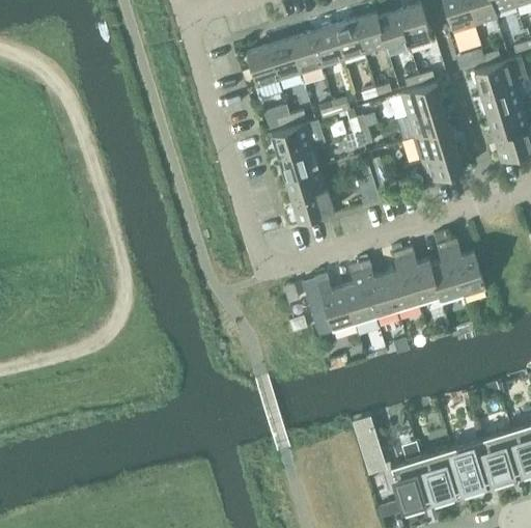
[(474,26),(466,0),(442,0),(452,32),(474,26)]
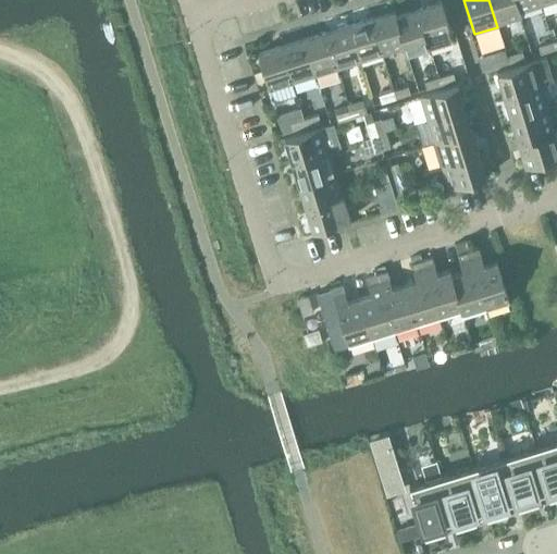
[(489,0),(497,27),(521,20),(520,14),(519,15),(514,0),(489,0)]
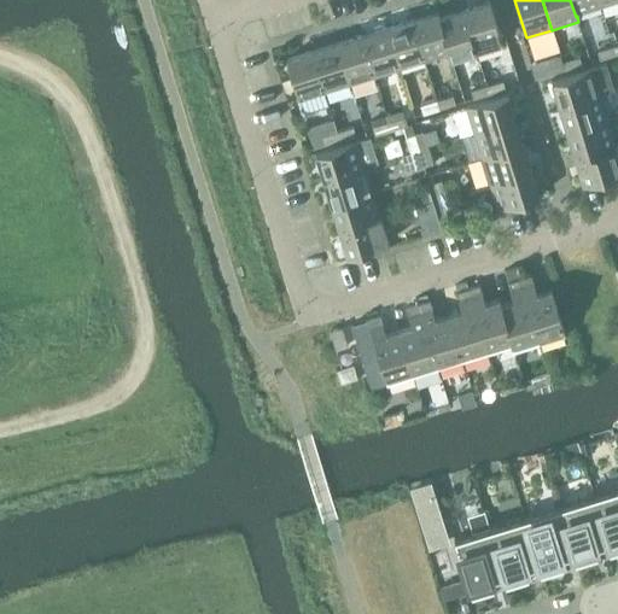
[(570,0),(576,17),(577,16),(600,9),(596,0),(570,0)]
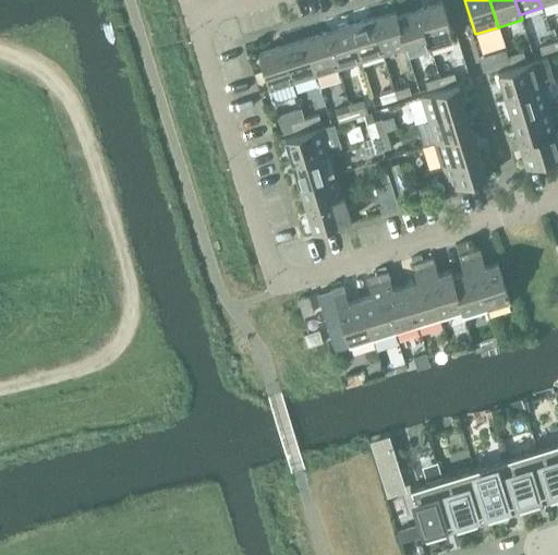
[(441,4),(417,12),(429,49),(452,41),(441,4)]
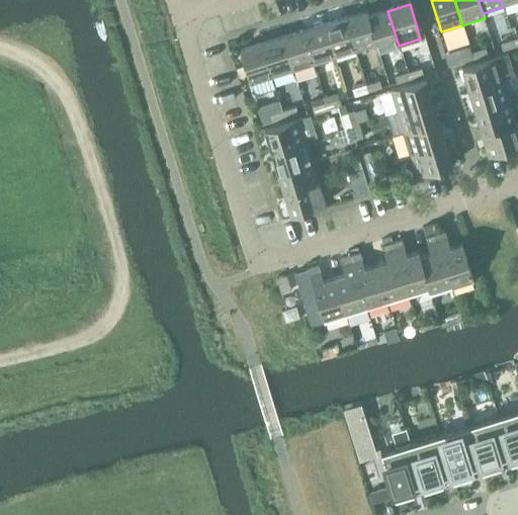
[(387,11),(368,17),(367,17),(376,47),(375,48),(376,52),(399,46),(387,11)]
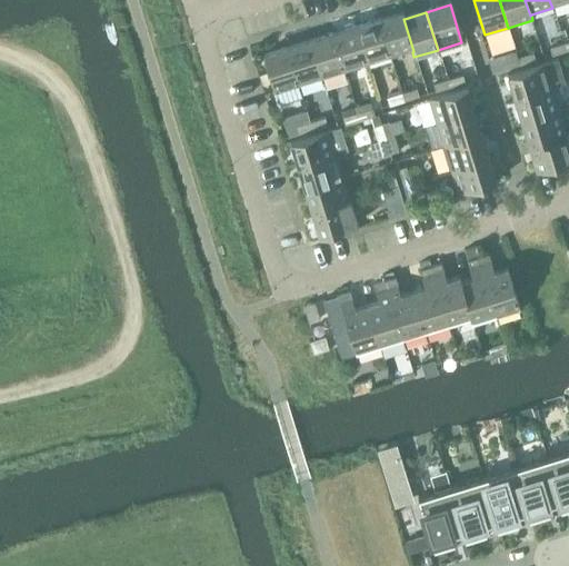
[(402,13),(379,21),(390,59),(412,52),(413,51),(403,19),(405,19),(402,13)]
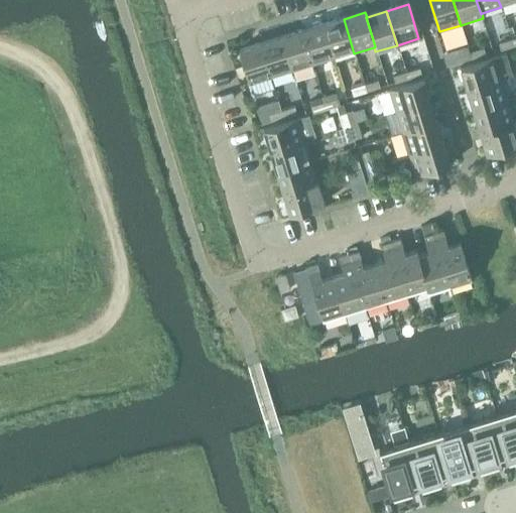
[(344,19),(323,25),(333,59),(354,53),(344,19)]
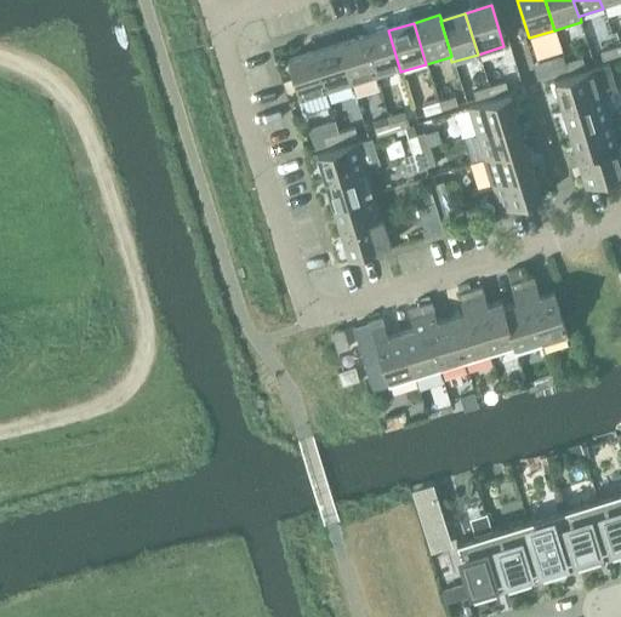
[(388,30),(363,38),(376,79),(400,72),(388,30)]
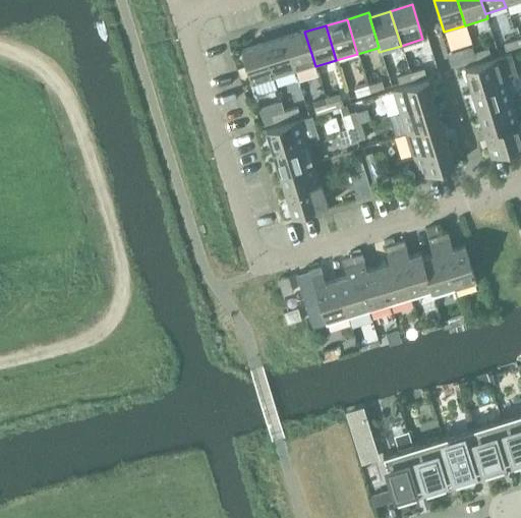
[(304,32),(284,39),(294,73),(315,66),(304,32)]
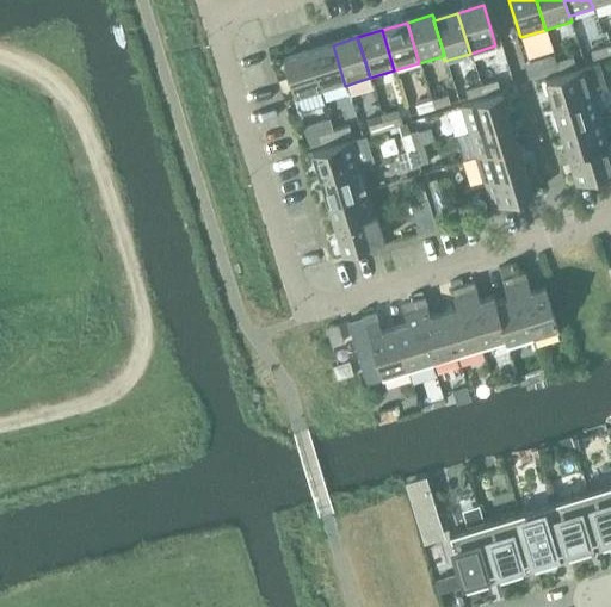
[(333,45),(308,53),(321,93),(345,86),(333,45)]
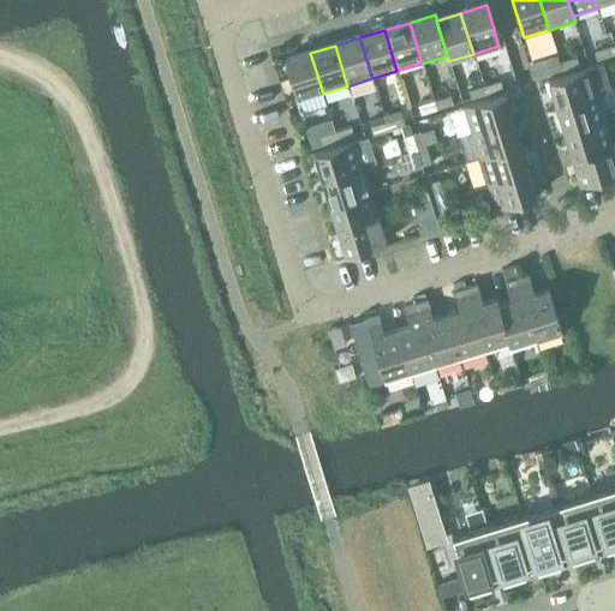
[(614,47),(609,49),(593,54),(596,63),(614,55),(614,47)]
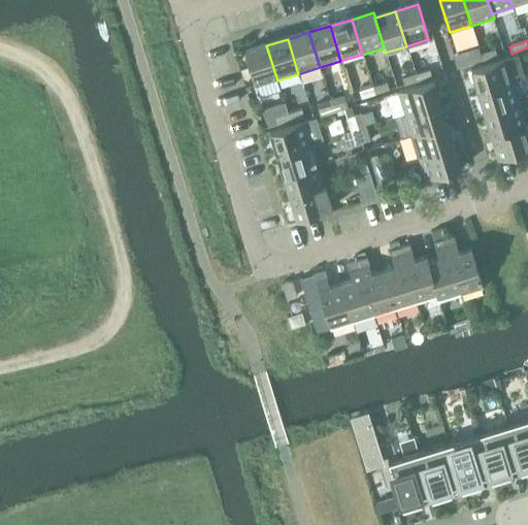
[(277,80),(266,45),(244,53),(255,88),(277,80)]
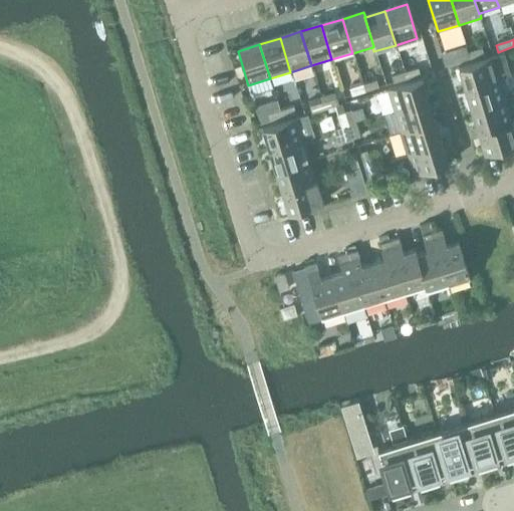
[(481,50),(468,54),(470,60),(483,56),(481,50)]
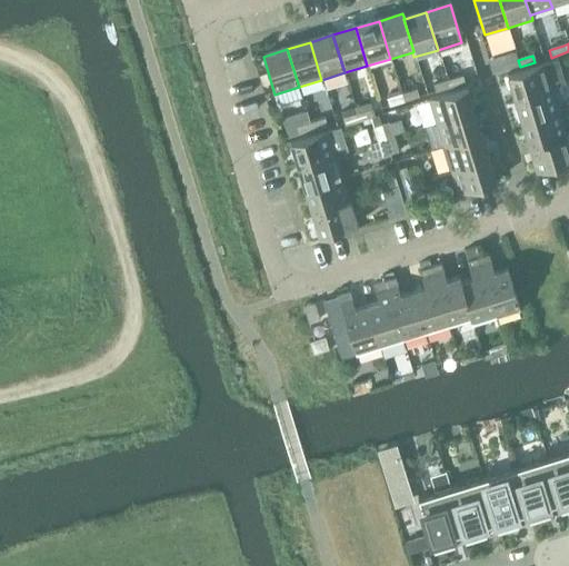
[(520,67),(518,60),(503,65),(506,71),(520,67)]
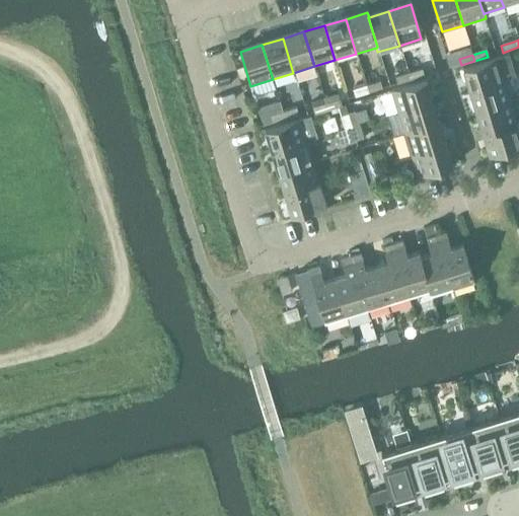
[(462,70),(469,92),(504,81),(497,60),(462,70)]
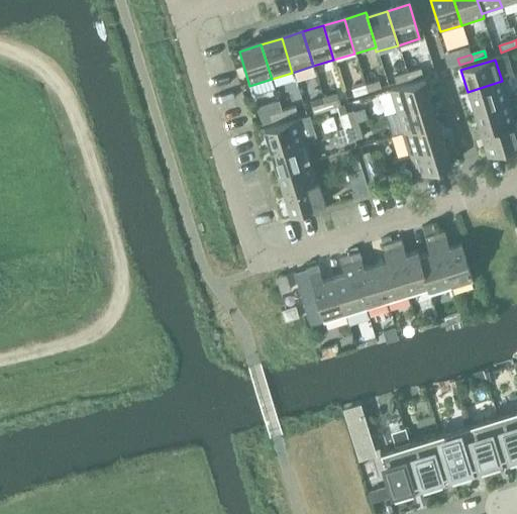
[(420,70),(407,74),(409,81),(422,77),(420,70)]
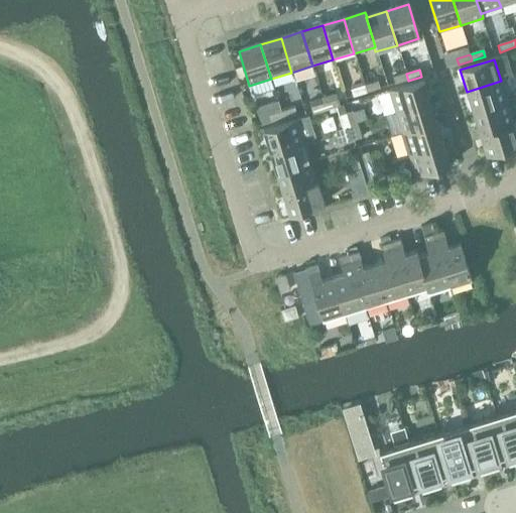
[(408,81),(406,74),(392,78),(394,85),(408,81)]
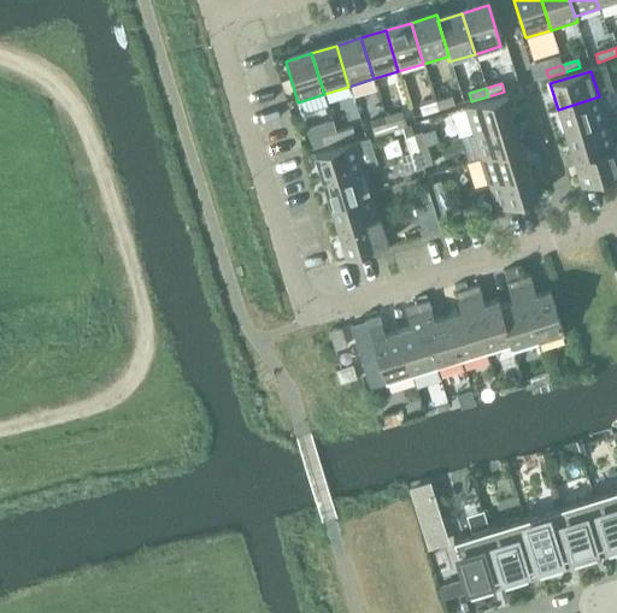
[(465,110),(472,135),(513,123),(506,96),(465,110)]
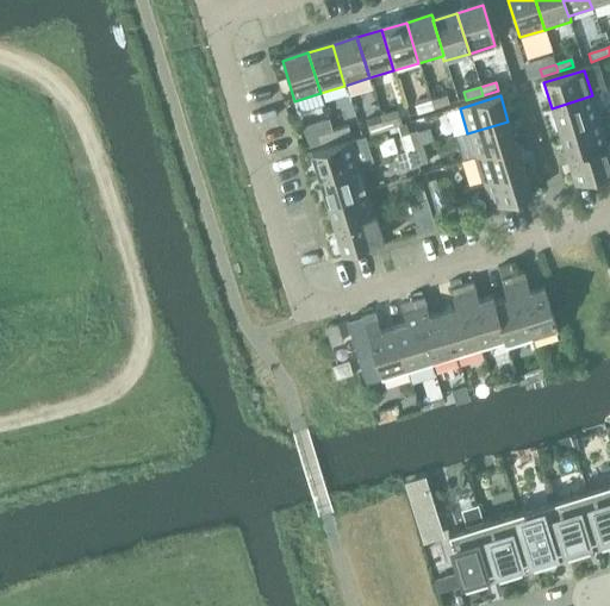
[(552,108),(559,132),(599,120),(592,95),(552,108)]
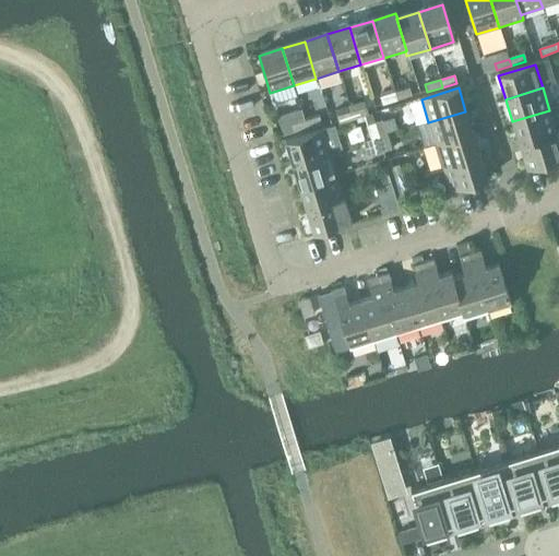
[(408,90),(394,94),(396,102),(412,97),(408,90)]
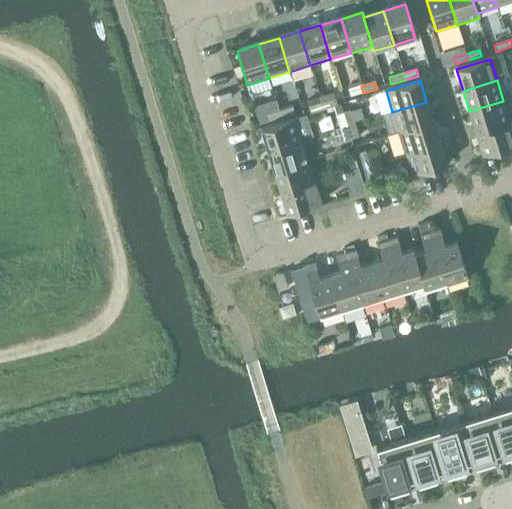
[(361,86),(348,90),(350,97),(363,93),(361,86)]
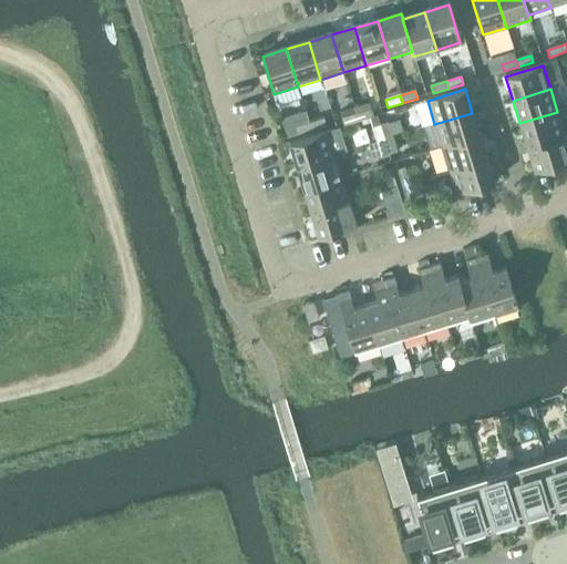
[(371,110),(357,114),(359,122),(373,118),(371,110)]
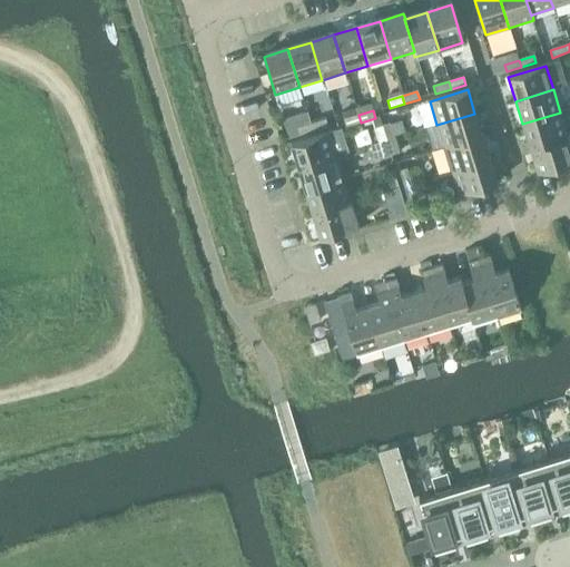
[(522,124),(529,147),(567,135),(560,113),(522,124)]
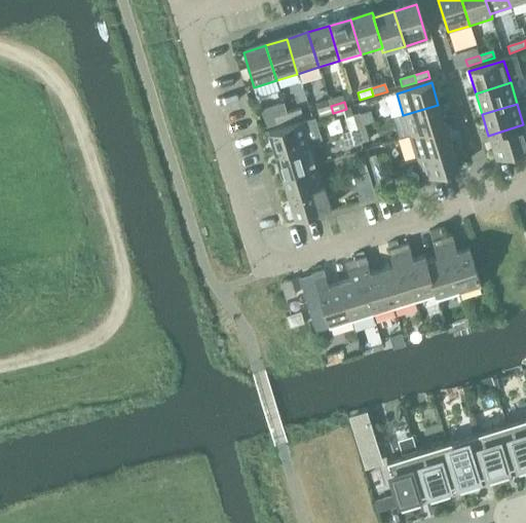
[(289,121),(287,114),(284,105),(262,112),(267,128),(289,121)]
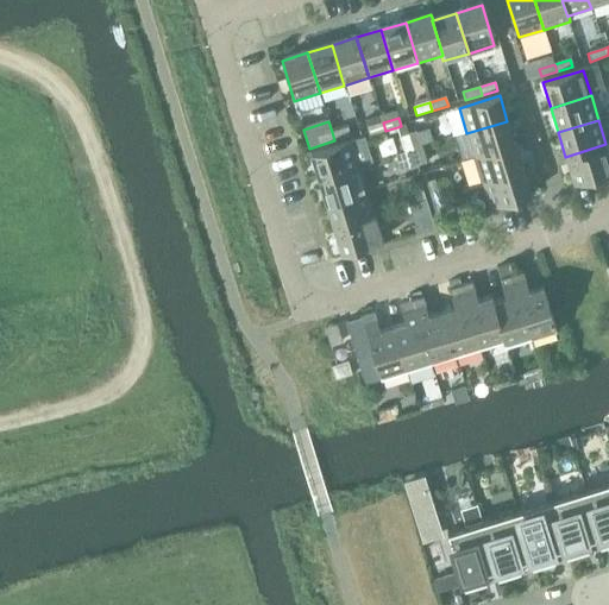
[(466,133),(475,158),(515,146),(507,121),(466,133)]
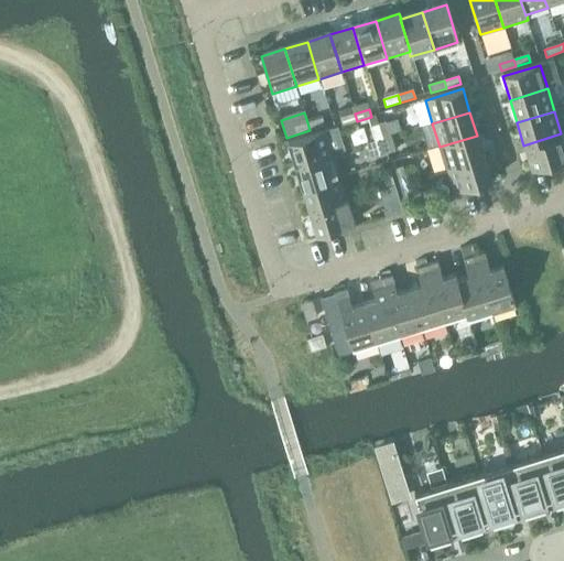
[(357,121),(355,114),(339,118),(342,126),(357,121)]
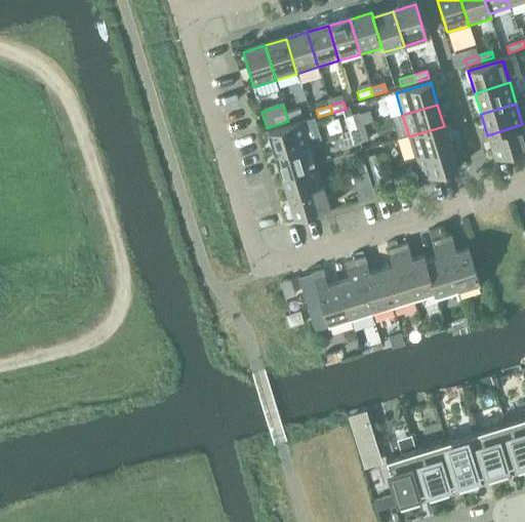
[(341,110),(349,132),(356,129),(352,116),(349,108),(341,110)]
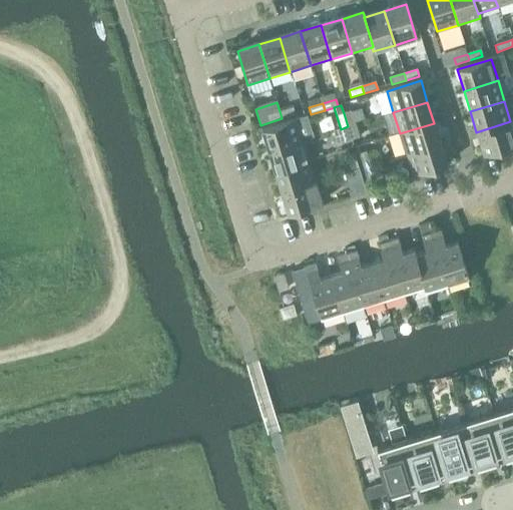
[(293,107),(280,111),(282,118),(295,114),(293,107)]
